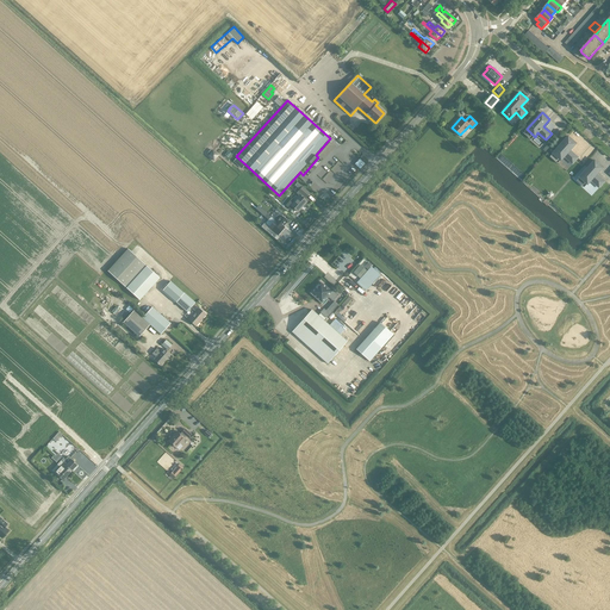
[(568,136),(553,154),(561,161),(565,156),(573,163),(578,157),(571,150),(577,143),(568,136)]
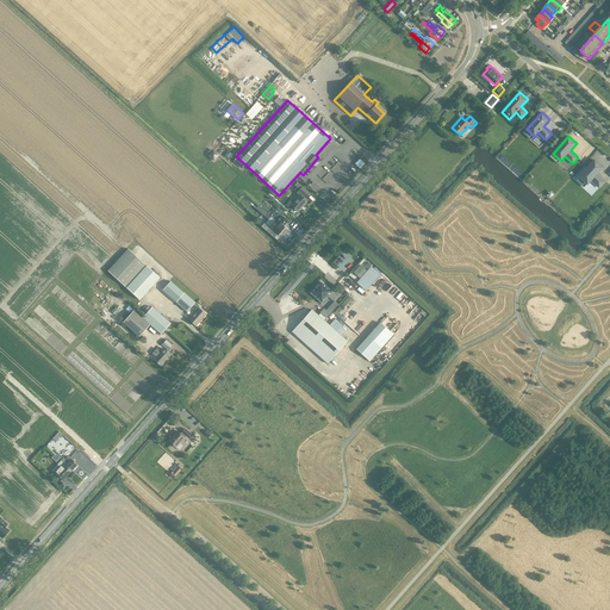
[(215,160),(219,155),(211,148),(206,154),(215,160)]
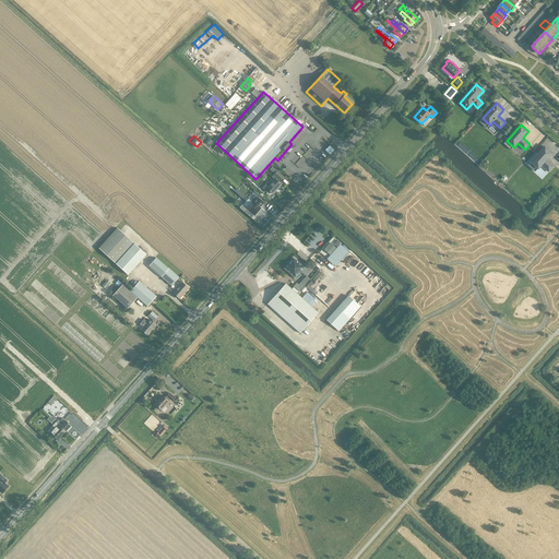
[(330,145),(325,150),(330,154),(334,150),(330,145)]
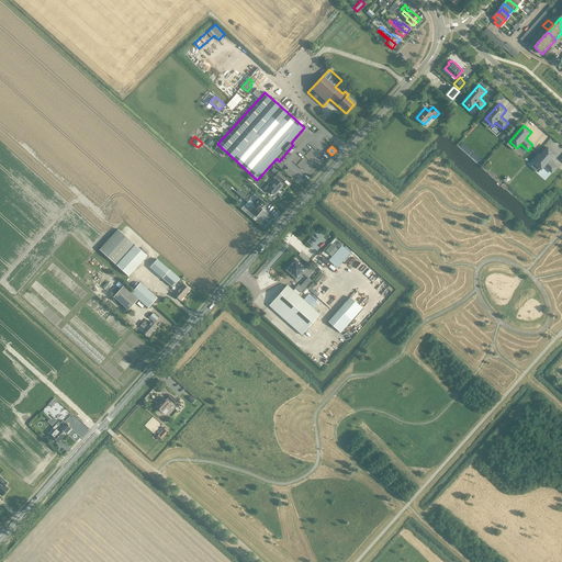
[(548,147),(535,163),(541,169),(544,166),(552,172),(557,167),(550,160),(555,154),(548,147)]
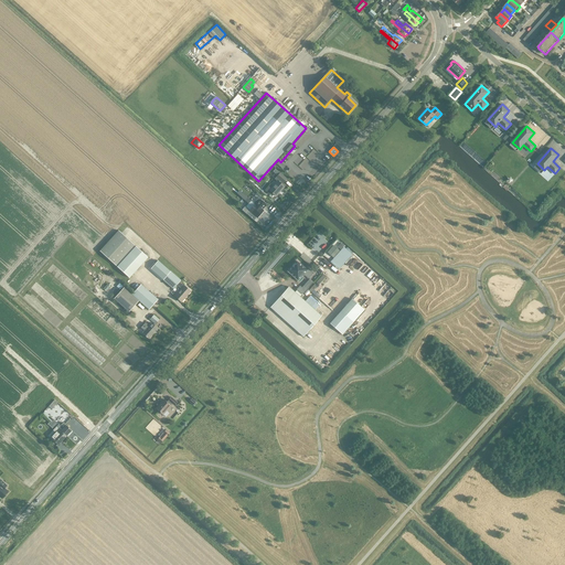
[(270,184),(265,190),(270,194),(273,193),(276,196),(285,187),(283,184),(287,179),(280,173),(275,179),(278,181),(273,187),(270,184)]
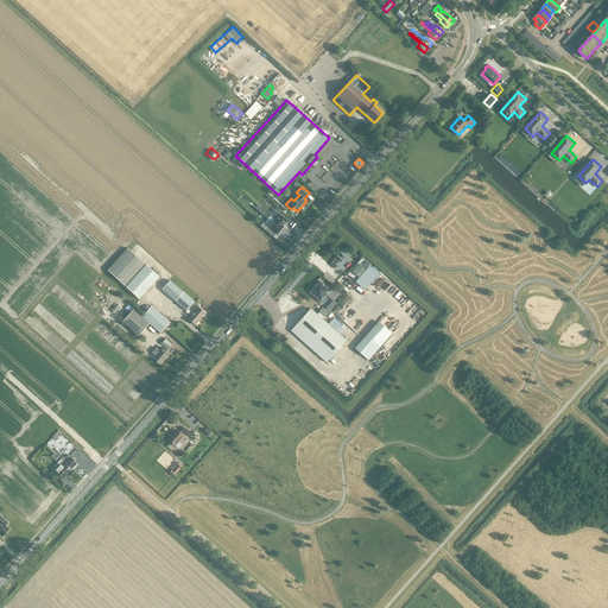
[(267,220),(270,216),(258,206),(254,208),(267,220)]
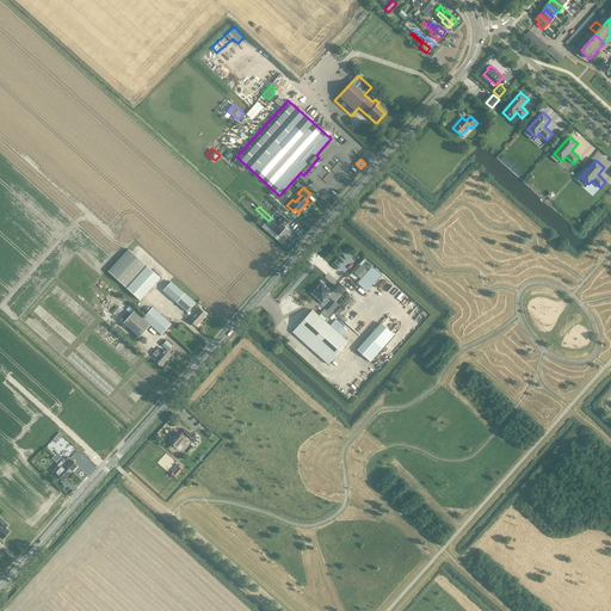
[(270,228),(278,235),(284,228),(283,227),(288,221),(282,216),(279,215),(275,220),(276,221),(270,228)]
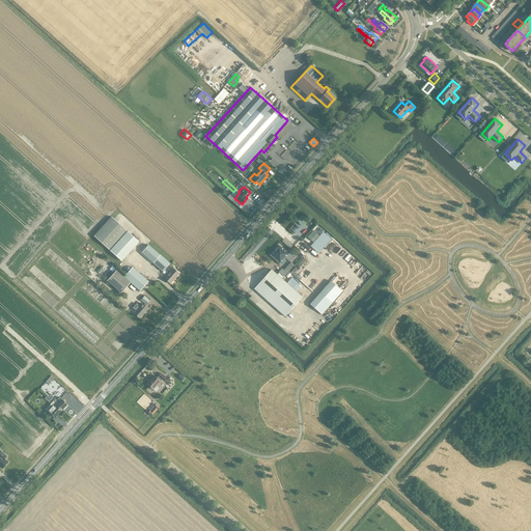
[(94,236),(110,250),(128,231),(112,217),(94,236)]
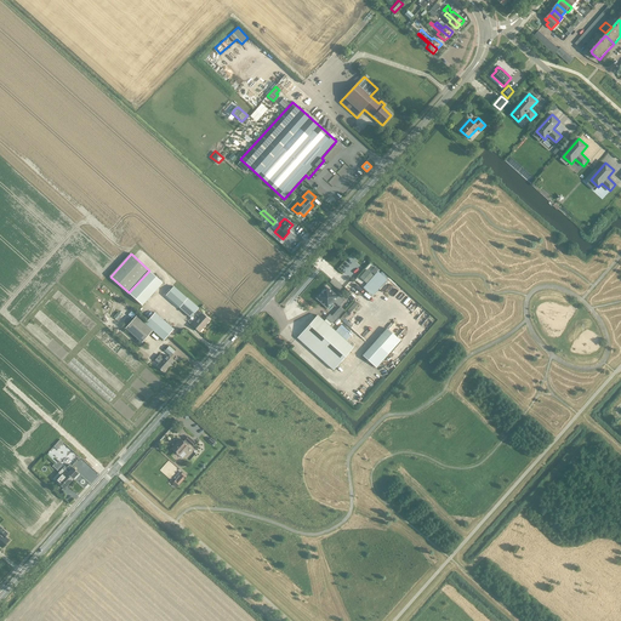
[(366,283),(372,275),(366,269),(360,278),(366,283)]
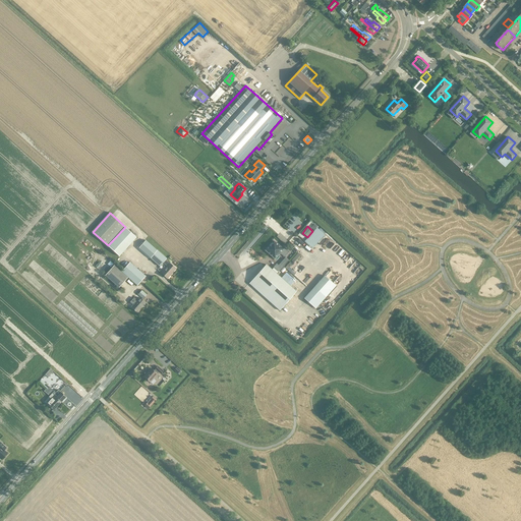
[(136,237),(125,227),(108,246),(119,256),(136,237)]
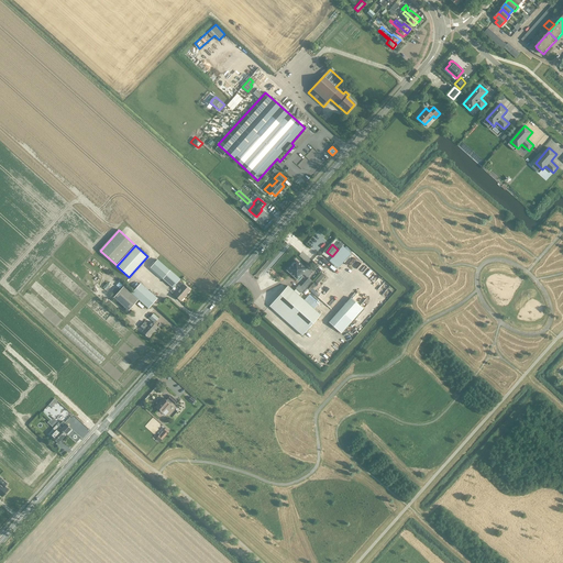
[(184,285),(179,280),(180,279),(157,260),(151,267),(164,278),(163,278),(173,287),(176,284),(181,288),(175,295),(181,300),(190,290),(184,285)]
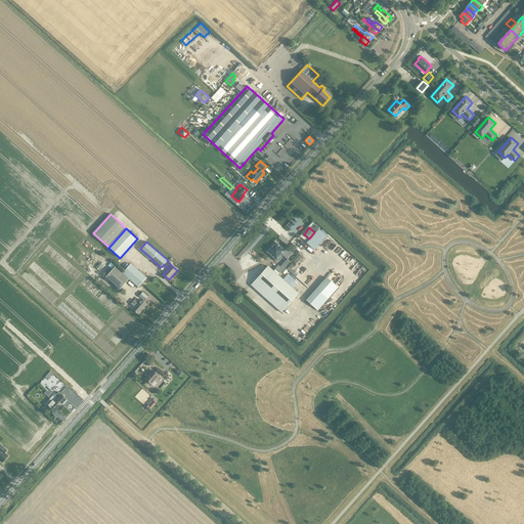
[(286,251),(275,243),(272,246),(270,248),(267,252),(276,260),(286,251)]
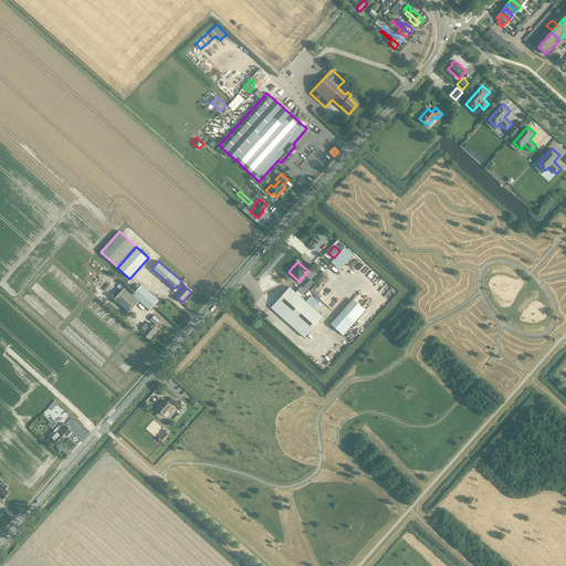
[(326,276),(324,274),(316,283),(320,285),(326,276)]
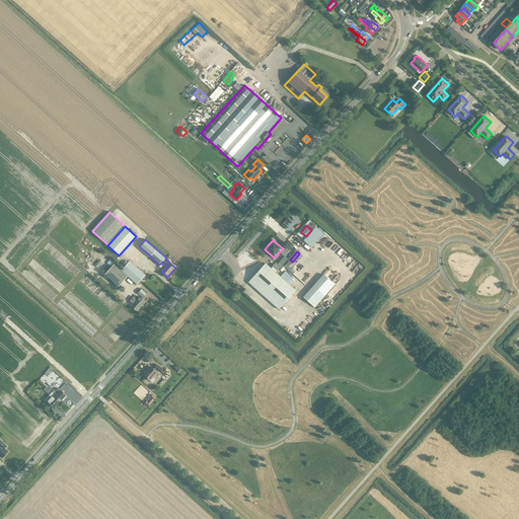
[(276,263),(273,266),(278,271),(287,260),(285,256),(278,265),(276,263)]
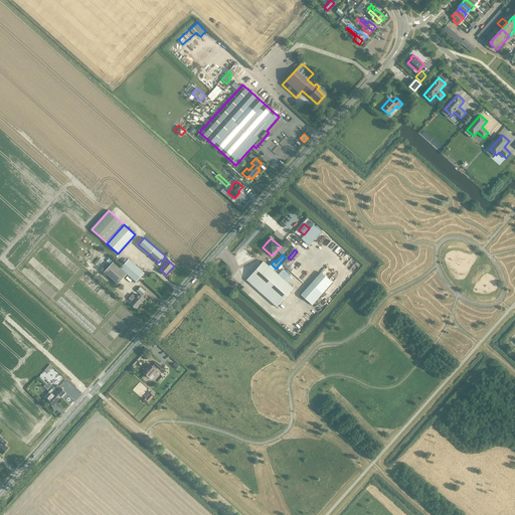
[(136,282),(144,273),(129,260),(121,269),(136,282)]
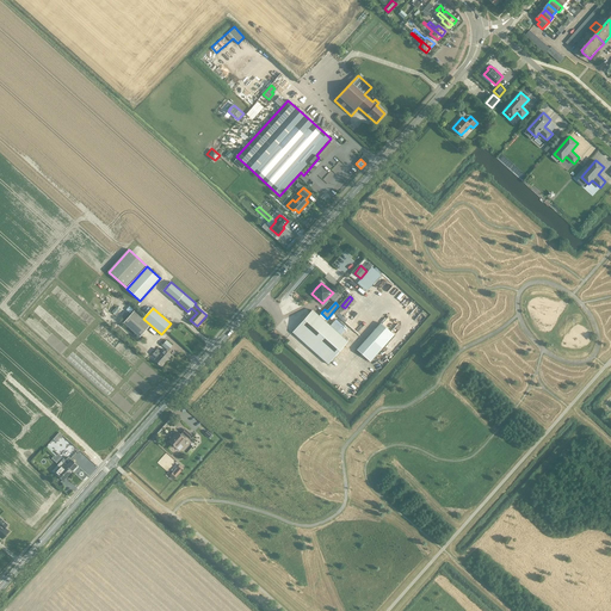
[(313,310),(292,333),(328,364),(349,343),(313,310)]
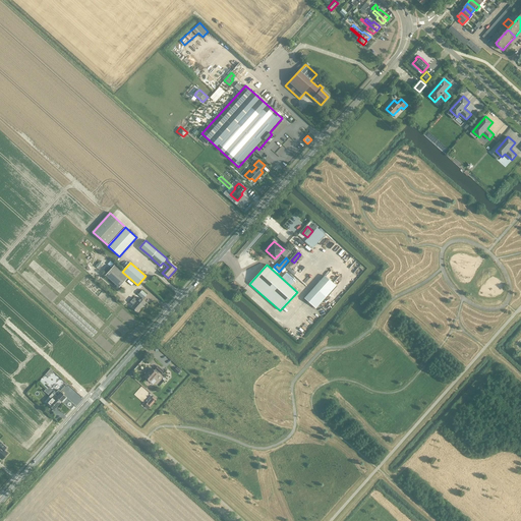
[(119,287),(128,278),(115,266),(106,275),(119,287)]
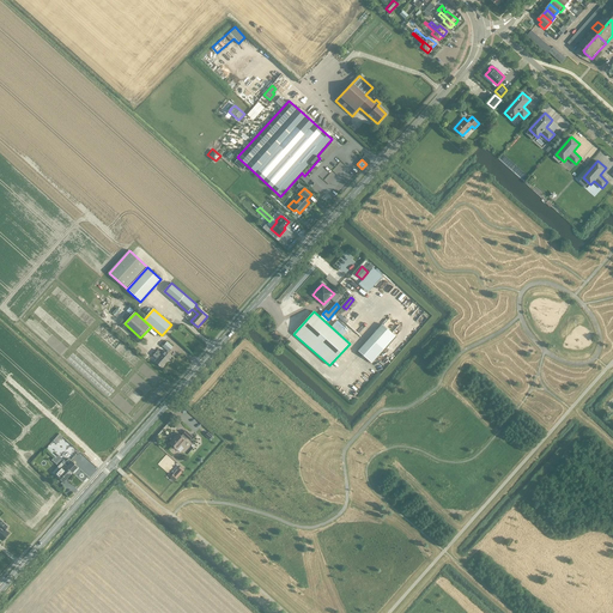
[(395,337),(382,325),(358,351),(371,363),(395,337)]
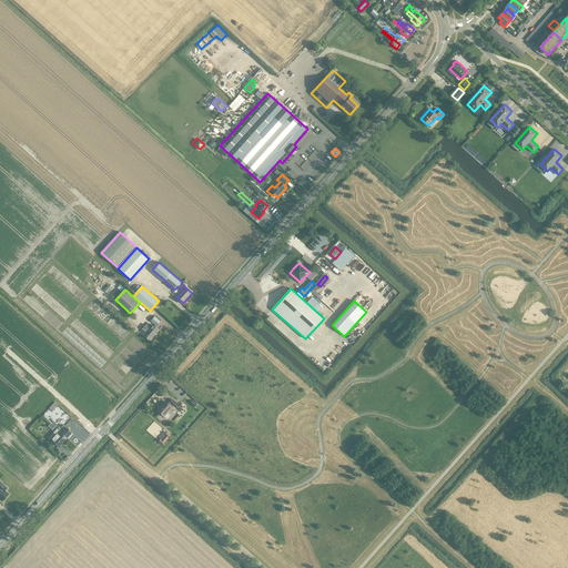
[(156,326),(161,322),(154,316),(151,322),(156,326)]
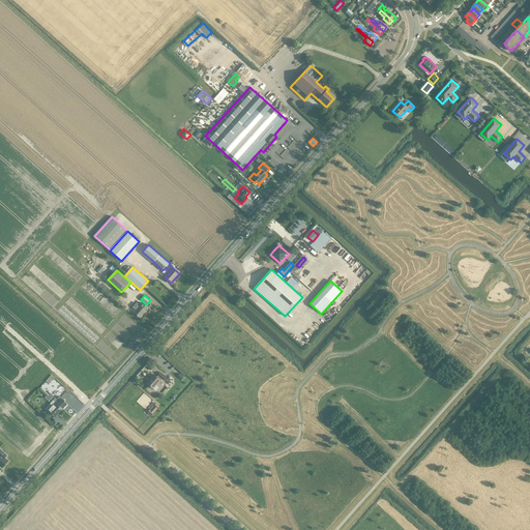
[(140,318),(148,308),(142,303),(134,313),(140,318)]
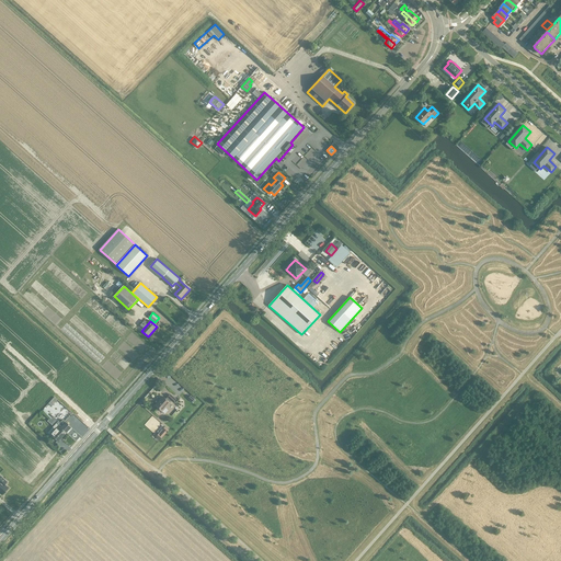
[(174,402),(176,400),(170,395),(168,397),(168,398),(167,399),(163,397),(156,405),(162,411),(170,402),(171,400),(174,402)]
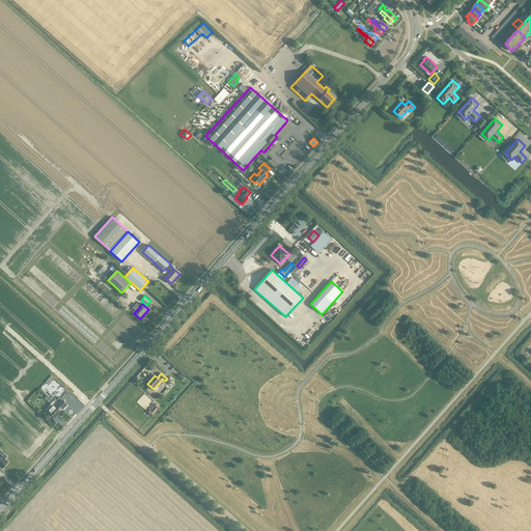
[(49,397),(51,395),(43,387),(40,389),(48,396),(49,397)]
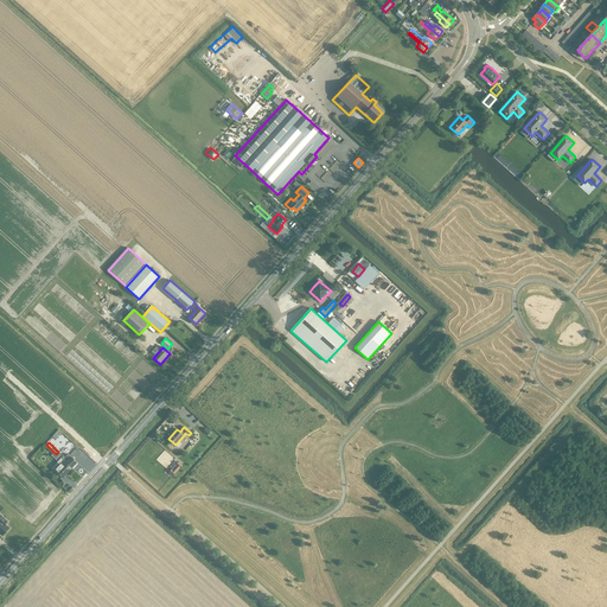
[(68,454),(64,458),(58,452),(56,454),(55,453),(51,455),(58,461),(61,459),(71,468),(77,462),(68,454)]
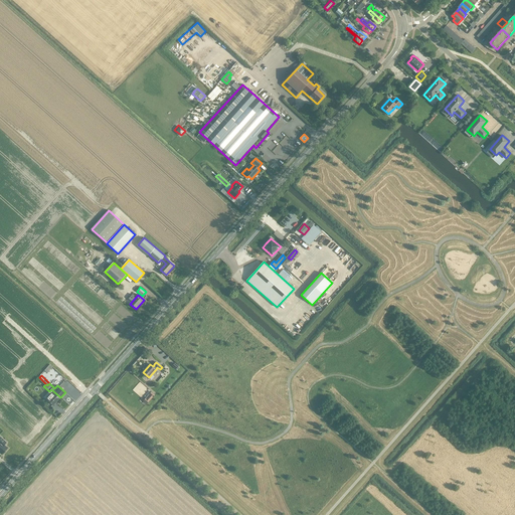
[(51,389),(49,391),(44,397),(49,401),(53,404),(55,402),(60,397),(51,389)]
